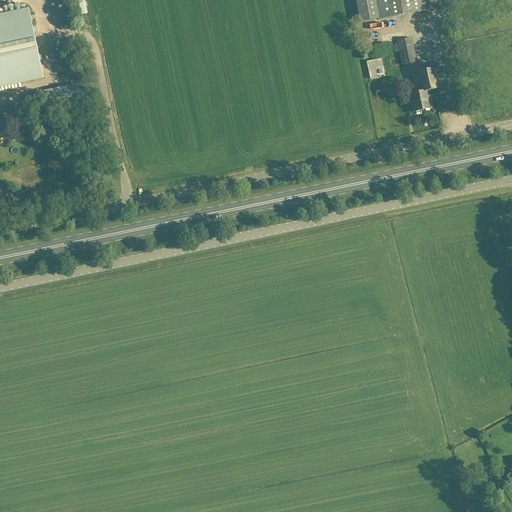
[(377,19),(377,20),(426,11),(424,0),(354,0),(359,23),(377,19)]
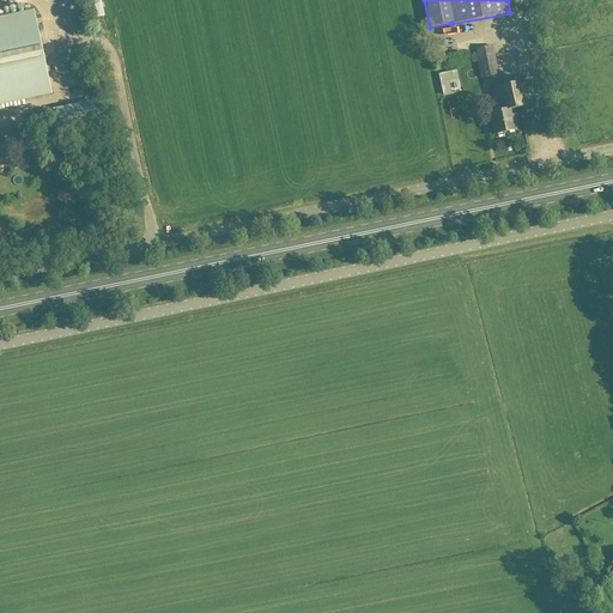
[(0,102),(50,92),(34,12),(0,18),(0,102)]
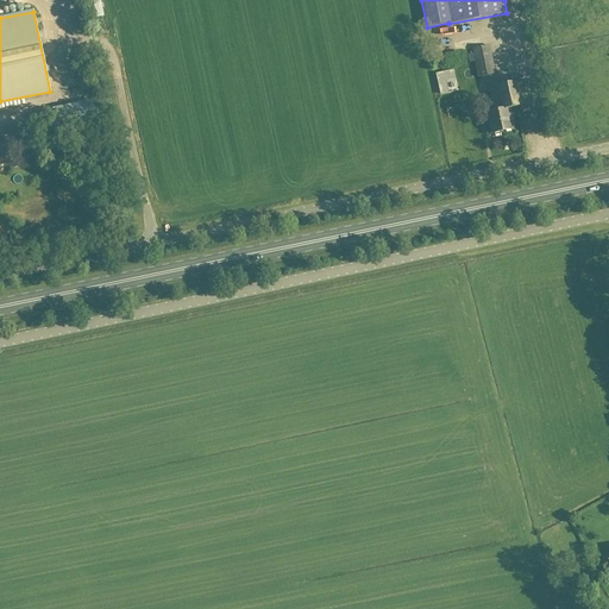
[(477,77),(495,75),(489,46),(471,50),(477,77)]
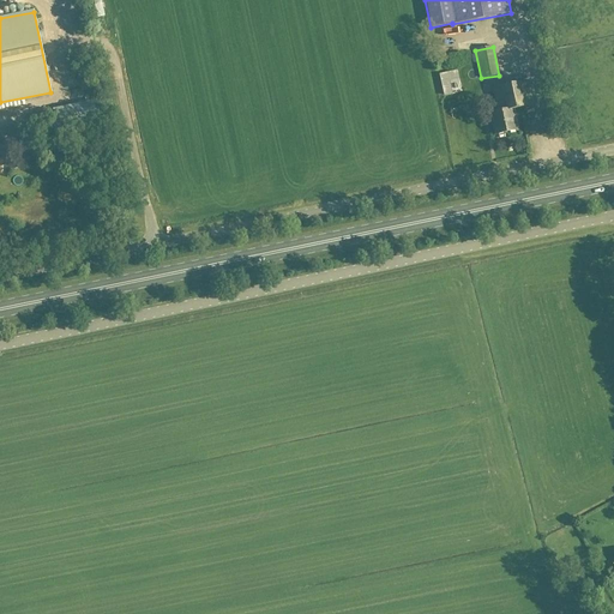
[(451,95),(449,80),(458,79),(456,72),(439,76),(444,96),(451,95)]
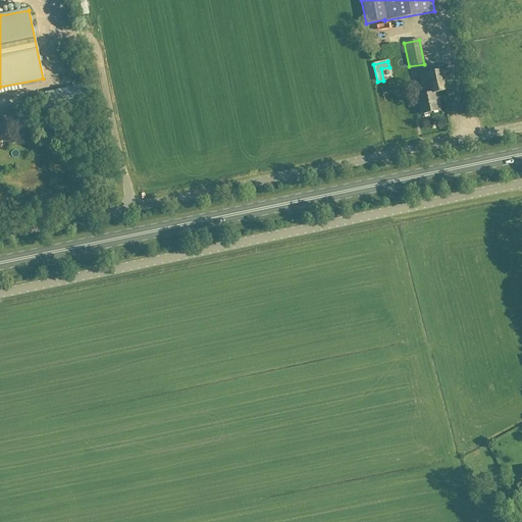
[(450,68),(418,75),(423,96),(417,97),(421,115),(422,114),(423,116),(429,115),(428,113),(439,111),(435,94),(454,90),(450,68)]
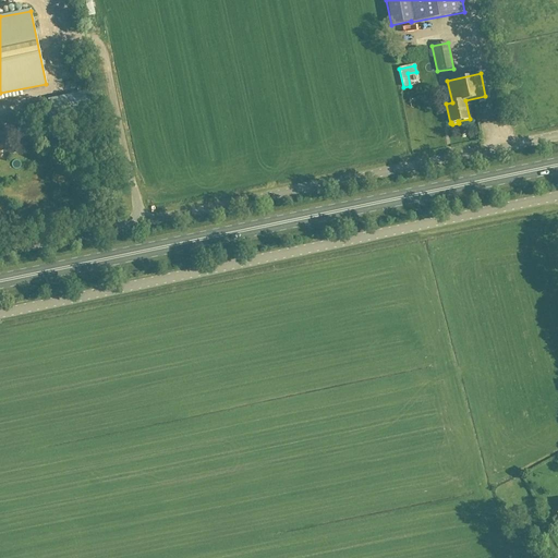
[(68,168),(58,177),(65,186),(75,178),(68,168)]
